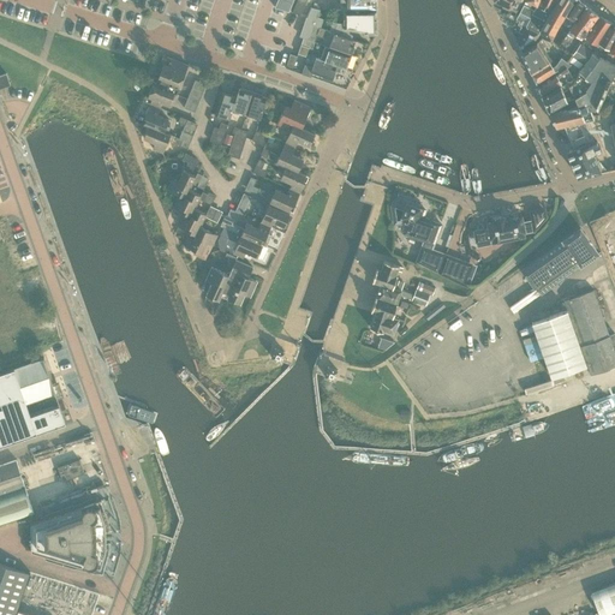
[(315,0),(314,0),(297,0),(292,12),(308,17),(316,19),(318,9),(311,7),(315,0)]
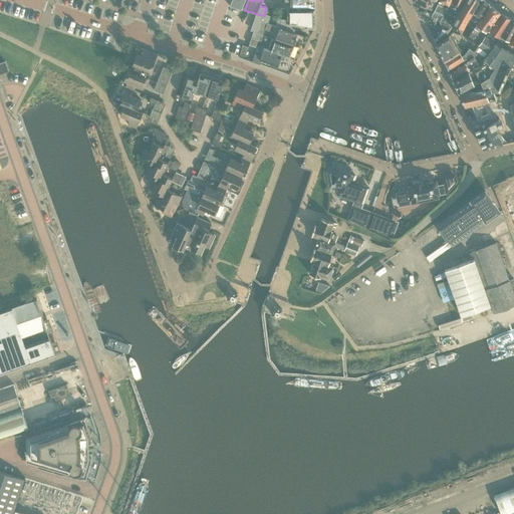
[(280,8),(287,8),(312,8),(312,6),(314,6),(313,0),(283,0),(284,3),(279,3),(280,8)]
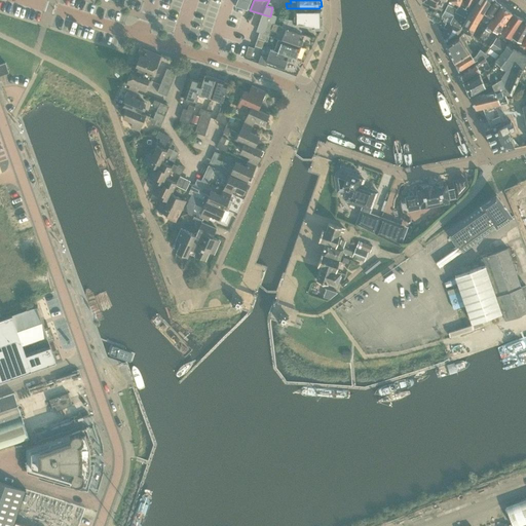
[(423,0),(430,3),(429,5),(436,8),(437,6),(443,8),(446,2),(446,0),(423,0)]
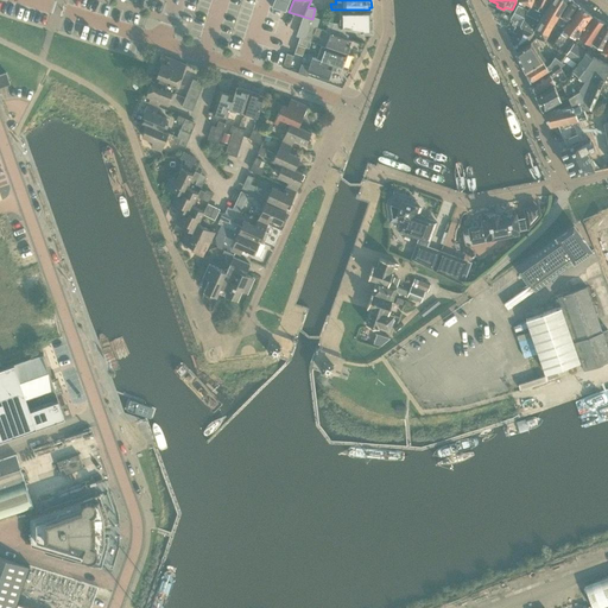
[(532,0),(530,5),(544,13),(534,30),(545,38),(552,23),(567,0),(532,0)]
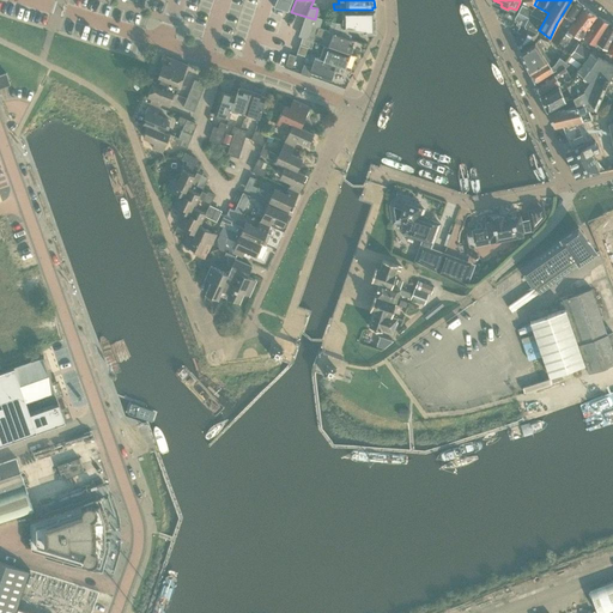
[(572,0),(559,23),(568,29),(583,5),(577,0),(572,0)]
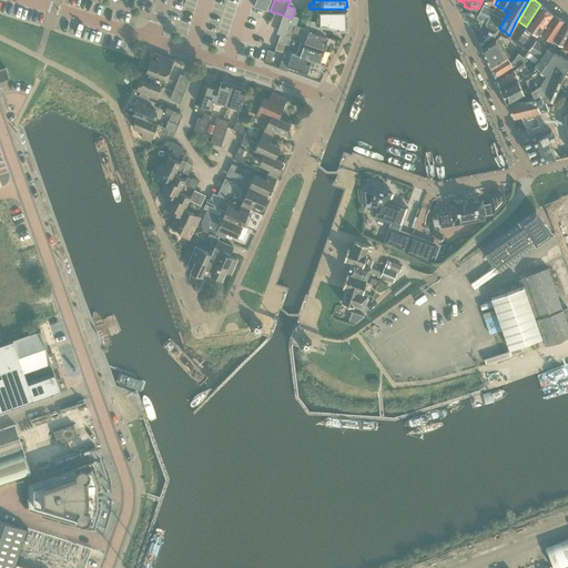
[(494,4),(493,8),(483,3),(476,17),(479,19),(478,22),(482,23),(479,27),(483,29),(477,39),(480,47),(495,37),(499,28),(508,12),(494,4)]
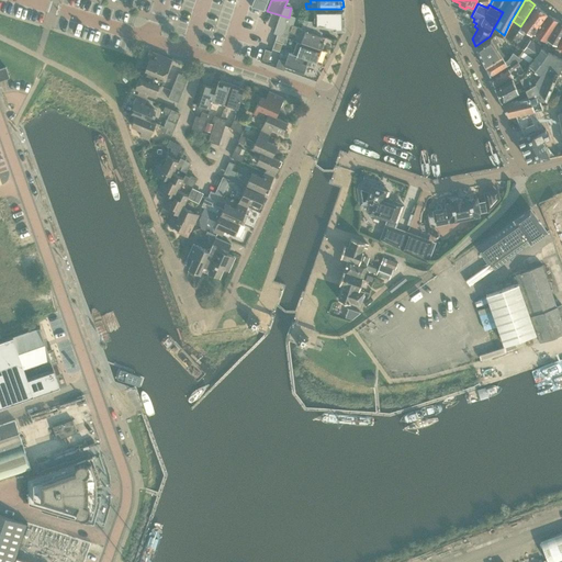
[(520,26),(510,41),(516,45),(521,48),(531,33),(546,13),(535,4),(520,26)]
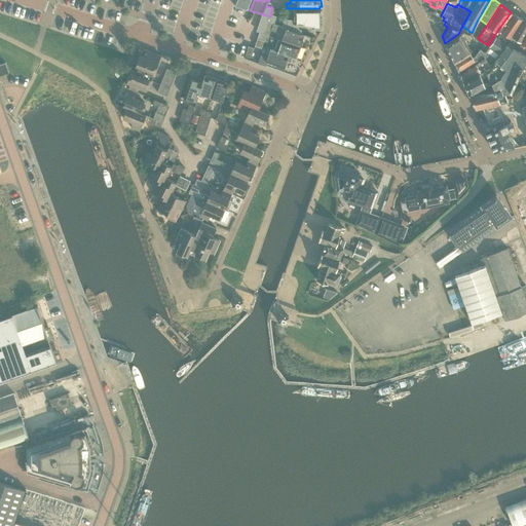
[(283,27),(300,33),(301,30),(298,29),(297,25),(312,27),(312,28),(322,28),(322,8),(320,8),(294,8),(294,21),(292,21),(290,21),(288,20),(285,20),(283,27)]
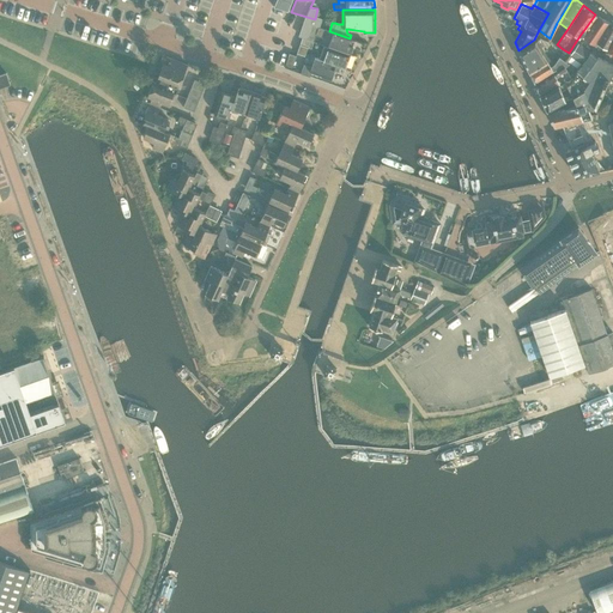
[(598,16),(583,36),(595,44),(610,23),(598,16)]
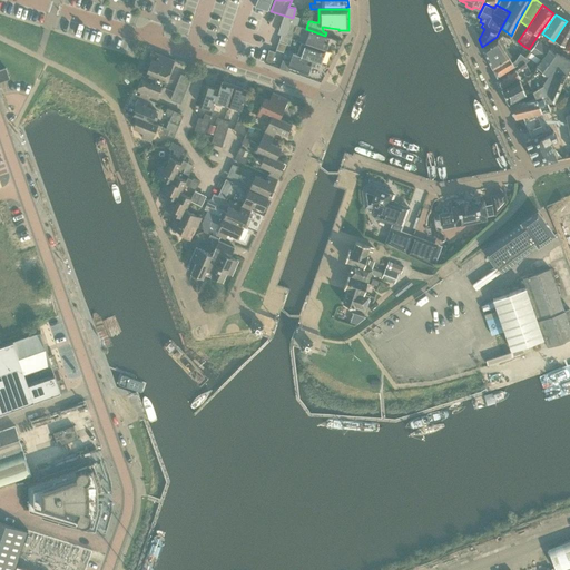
[(291,23),(293,18),(285,16),(279,35),(286,37),(288,30),(291,23)]
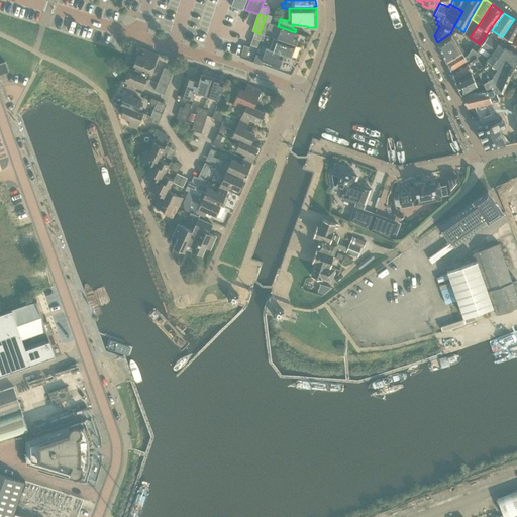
[(512,40),(516,31),(516,20),(514,19),(503,36),(512,40)]
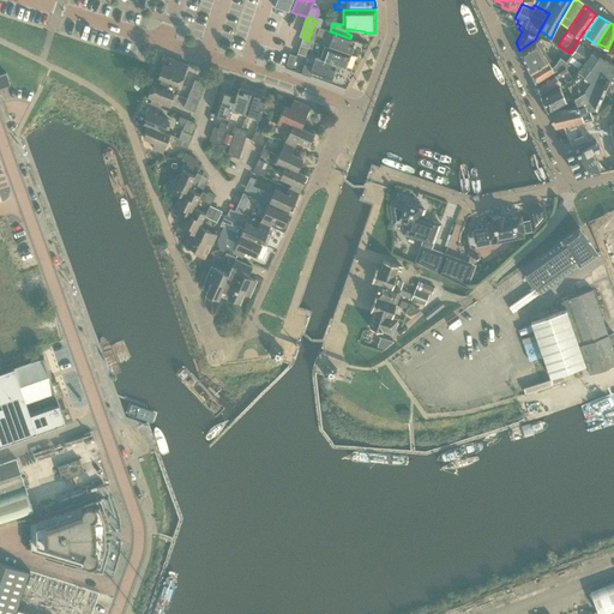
[(313,25),(311,32),(317,35),(329,38),(331,40),(329,47),(350,54),(355,41),(350,38),(330,31),(319,26),(318,28),(313,25)]
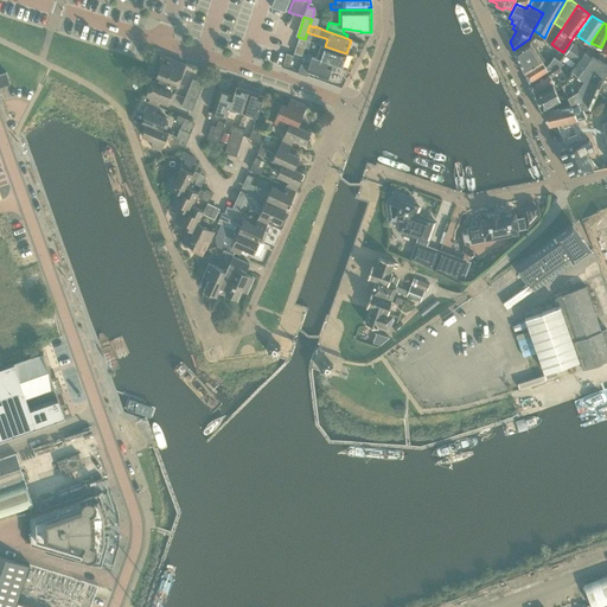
[(522,66),(538,56),(535,50),(537,48),(532,39),(515,52),(522,66)]
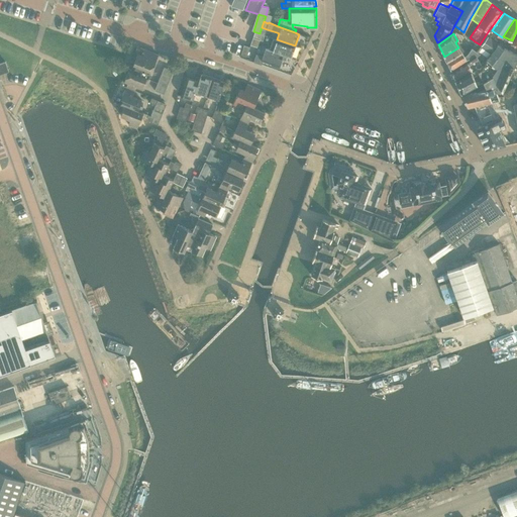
[(493,40),(487,36),(480,47),(490,55),(497,43),(493,40)]
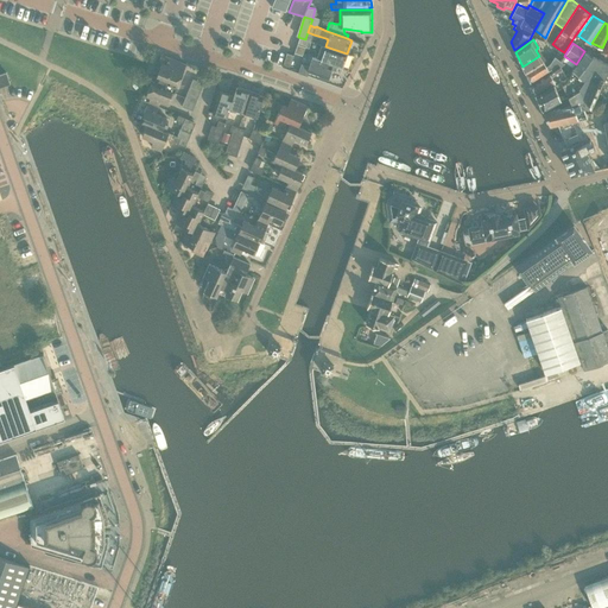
[(297,44),(295,52),(303,56),(305,46),(297,44)]
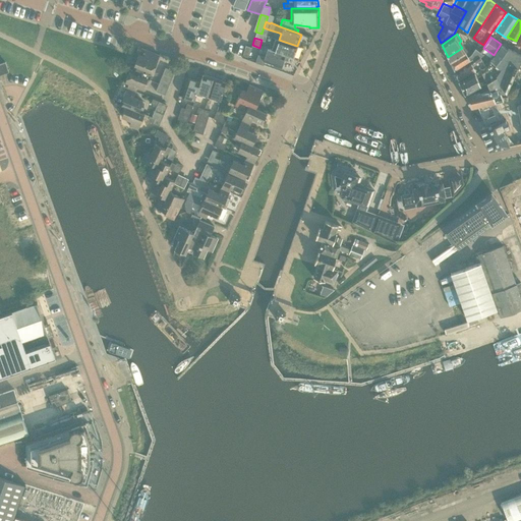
[(297,46),(279,40),(277,46),(275,45),(273,50),(289,56),(293,58),(297,46)]
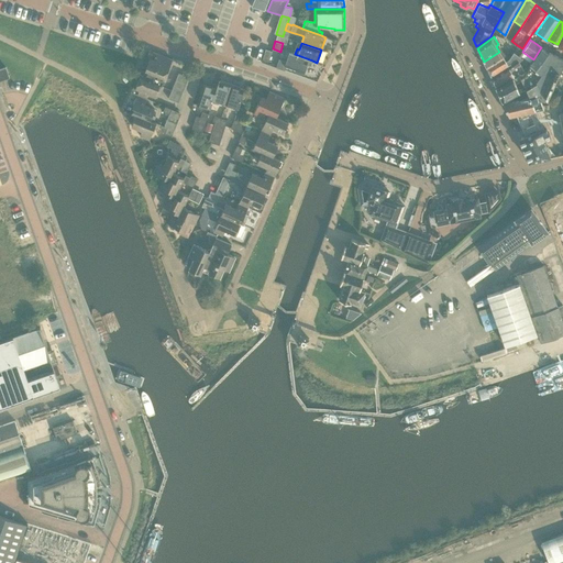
[(548,53),(541,47),(533,59),(525,72),(518,74),(523,85),(526,89),(529,97),(538,95),(543,92),(548,101),(561,72),(562,64),(562,57),(549,52),(548,53)]
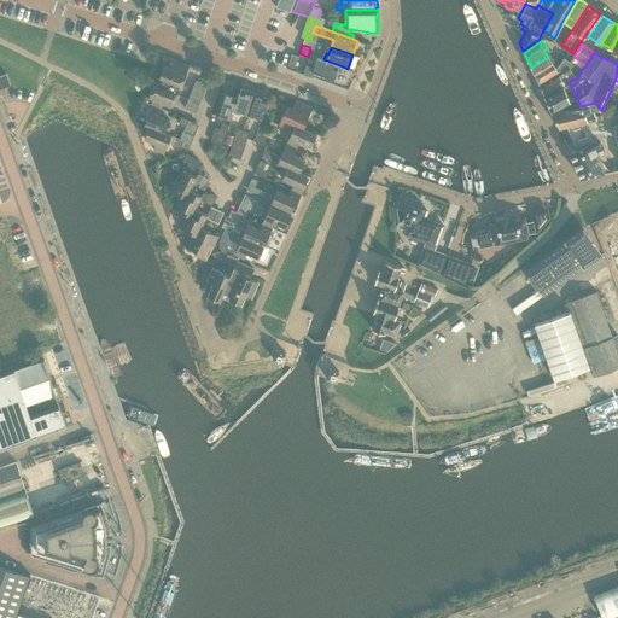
[(302,65),(304,58),(291,53),(287,65),(295,68),(296,63),(302,65)]
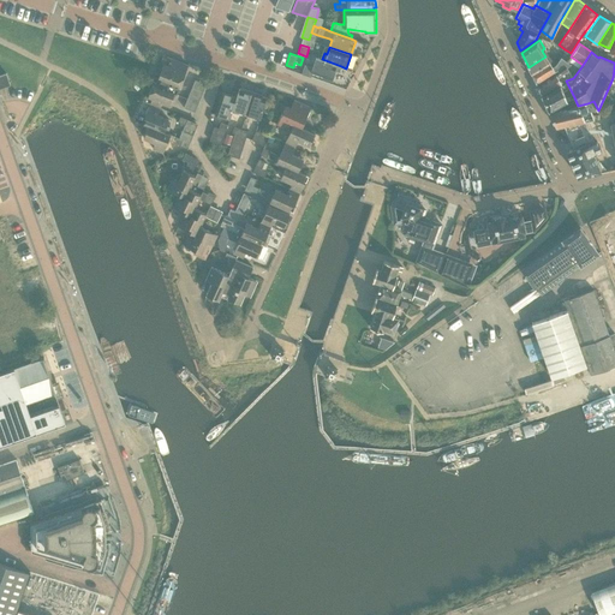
[(162,77),(160,81),(173,87),(175,82),(180,84),(187,65),(167,57),(165,63),(163,63),(159,76),(162,77)]
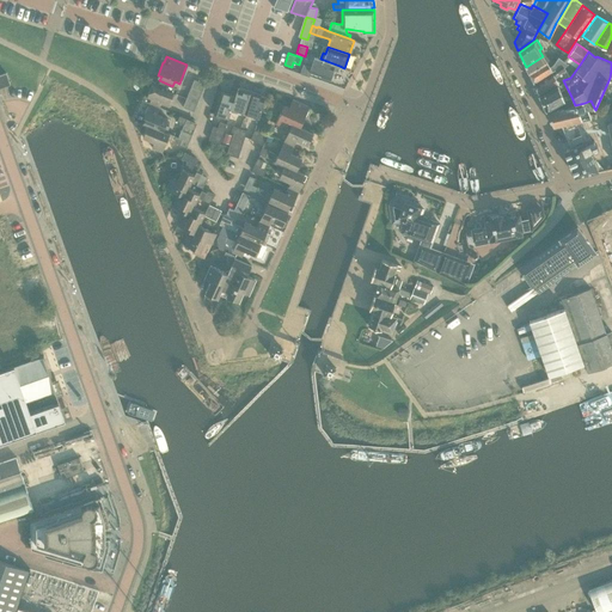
[(320,59),(313,56),(312,62),(307,60),(306,65),(303,63),(300,73),(310,77),(311,72),(322,75),(320,77),(330,80),(334,71),(337,72),(340,66),(338,66),(320,59)]
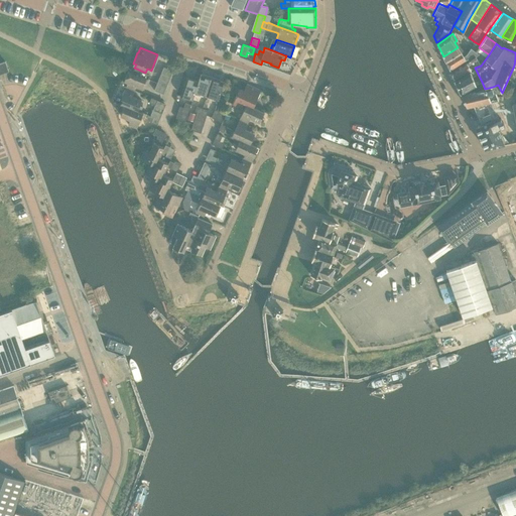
[(466,59),(458,47),(443,56),(449,70),(466,59)]
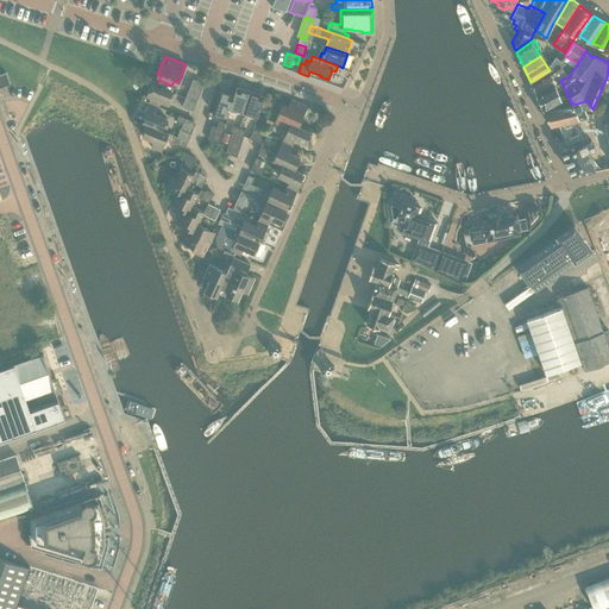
[(564,64),(562,61),(556,56),(551,63),(552,64),(551,67),(553,71),(564,64)]
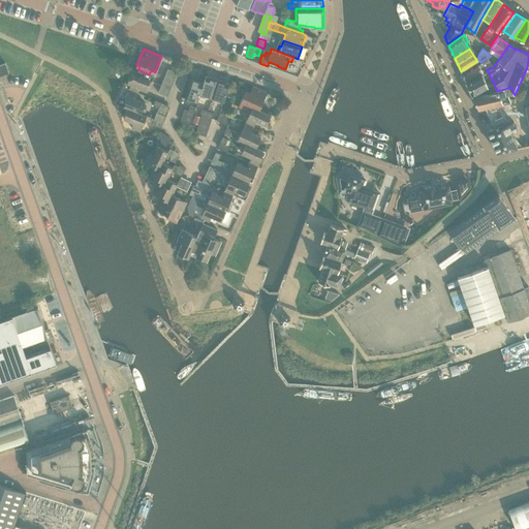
[(481,72),(487,69),(493,67),(489,60),(478,64),(478,63),(462,73),(466,82),(481,72)]
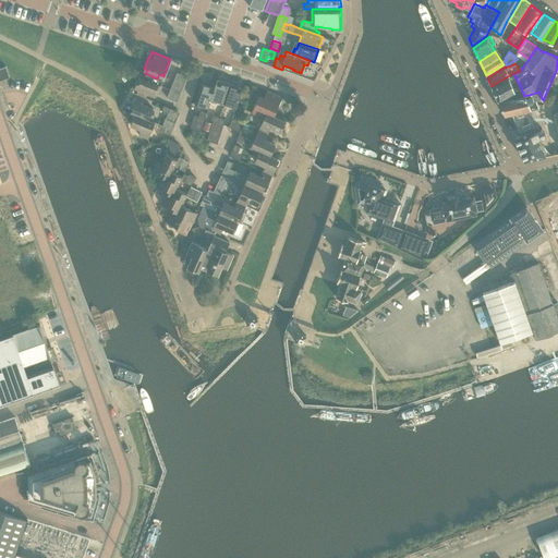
[(0,79),(10,76),(5,65),(0,67),(0,79)]
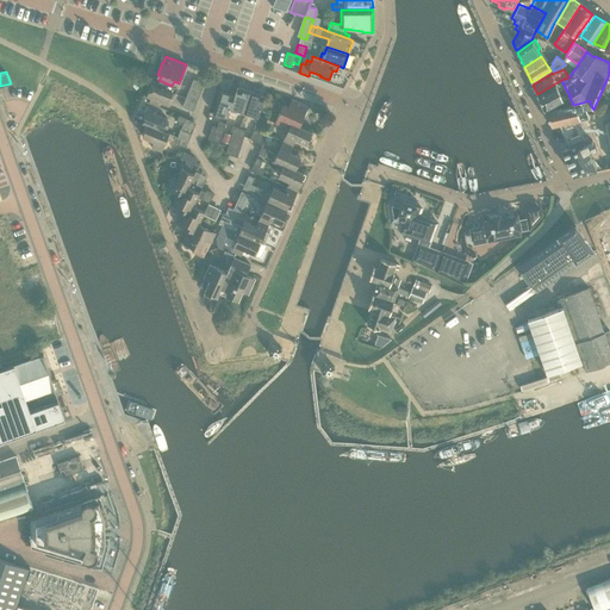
[(150,97),(148,104),(159,107),(161,101),(168,104),(173,92),(170,91),(172,86),(159,80),(156,85),(151,82),(147,95),(150,97)]
